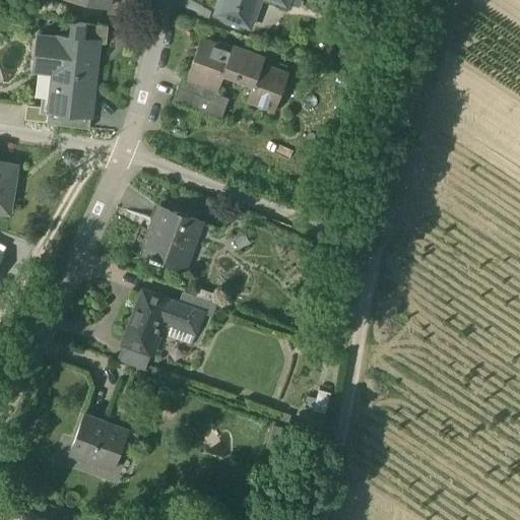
[(219,0),(215,13),(250,27),(260,0),(271,0),(287,6),(288,0),(219,0)]
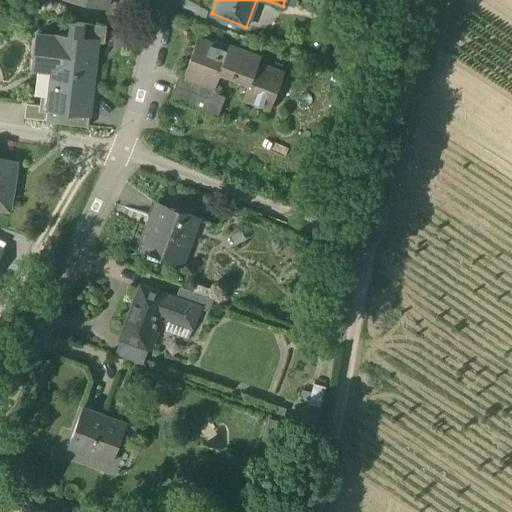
[(47,108),(85,112),(85,111),(90,72),(91,58),(96,59),(98,40),(98,39),(82,37),(84,22),(70,20),(68,35),(56,34),(56,35),(38,33),(35,58),(45,59),(53,60),(47,106),(47,108)]
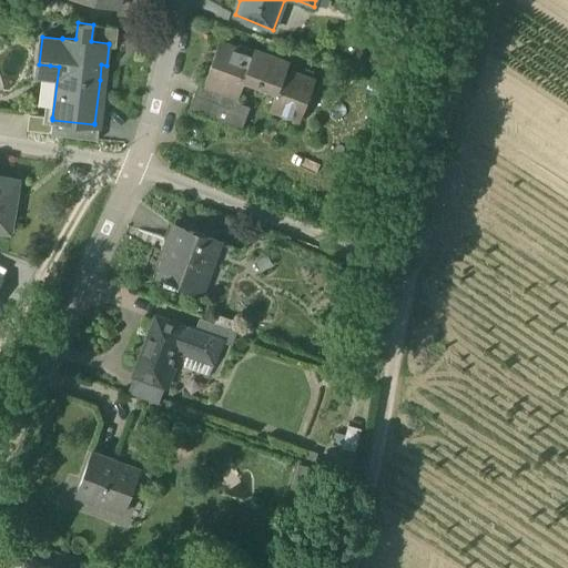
[(109,44),(115,46),(118,28),(93,24),(91,41),(109,43),(109,44)]
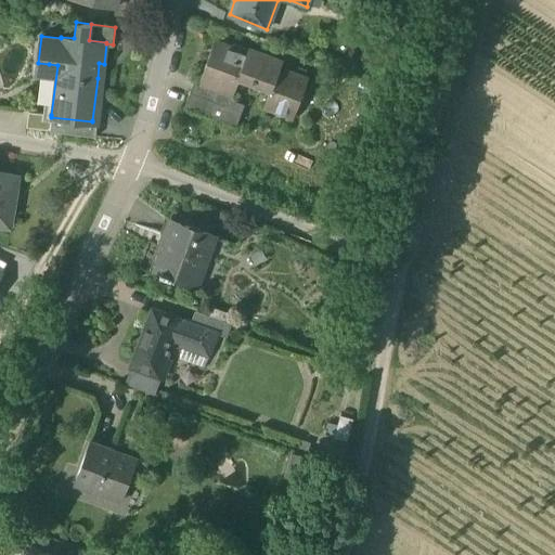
[(263,108),(293,119),(307,81),(280,71),(282,63),(248,50),(246,54),(215,42),(199,84),(218,91),(232,97),(239,79),(270,91),(263,108)]
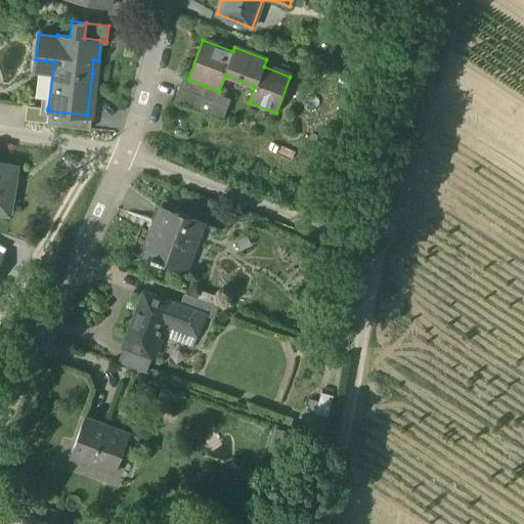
[(45,71),(40,107),(48,108),(54,61),(46,60),(36,59),(32,59),(31,70),(45,71)]
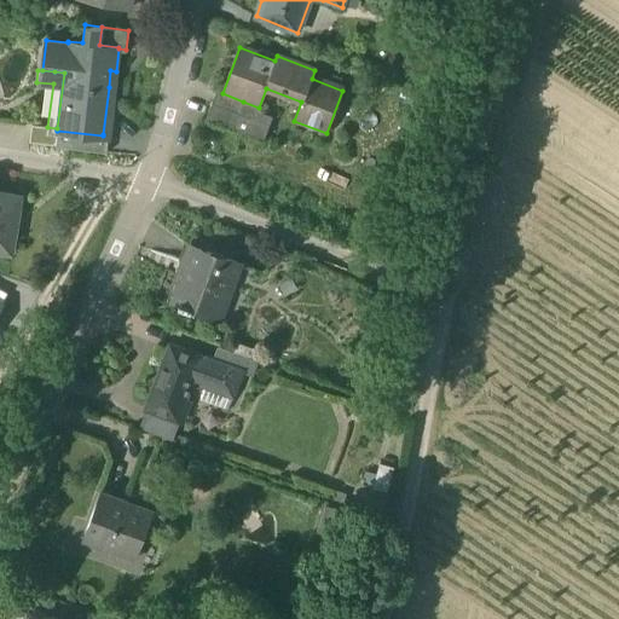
[(108,136),(116,71),(110,70),(109,87),(103,134),(108,136)]
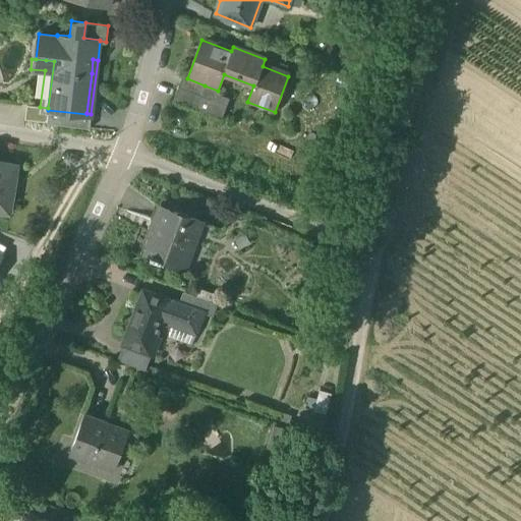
[(172,105),(211,119),(212,114),(217,103),(200,97),(205,85),(187,78),(182,76),(178,89),(172,105)]
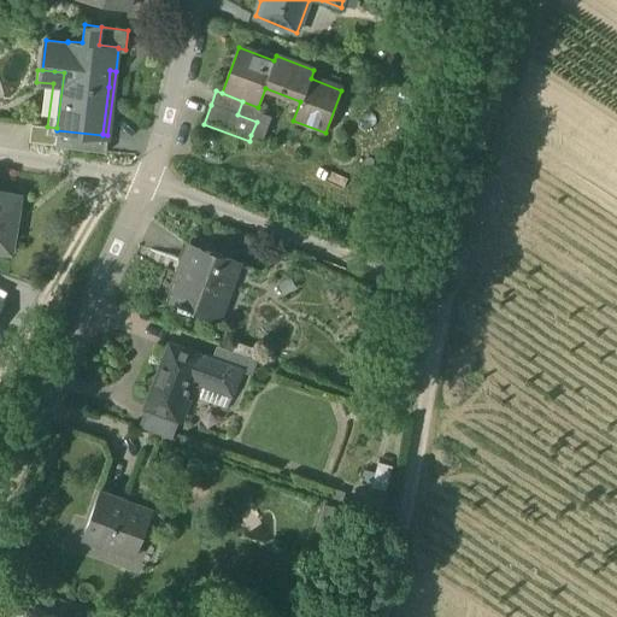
[(29,142),(106,152),(107,135),(103,134),(103,135),(57,130),(57,128),(47,127),(31,124),(29,142)]
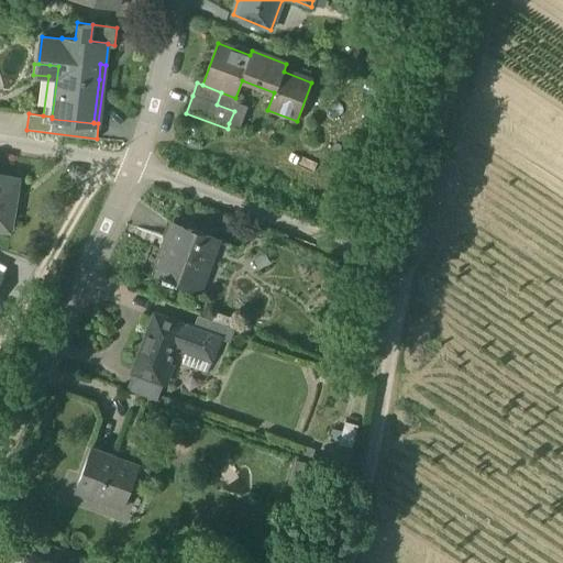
[(217,119),(212,131),(202,157),(255,177),(269,138),(229,123),(217,119)]
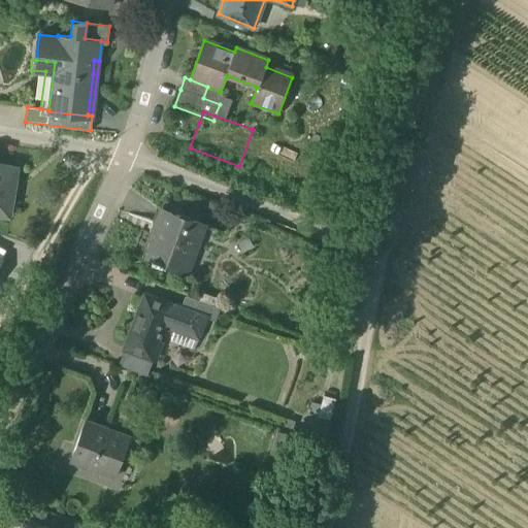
[(0,212),(9,215),(13,192),(9,192),(13,166),(0,163),(0,212)]
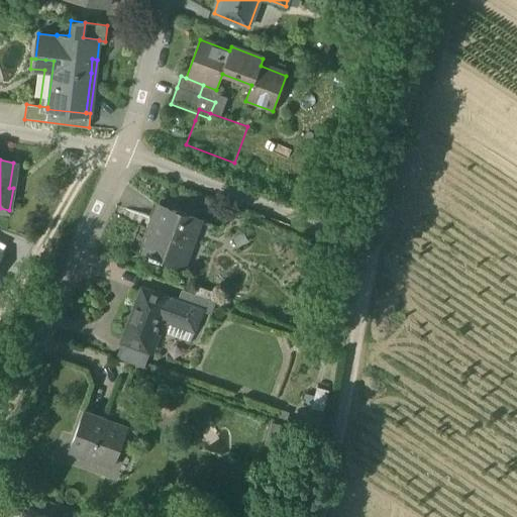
[(160,259),(175,265),(183,241),(190,244),(198,220),(156,204),(147,228),(151,229),(142,252),(148,254),(147,255),(159,260),(160,259)]
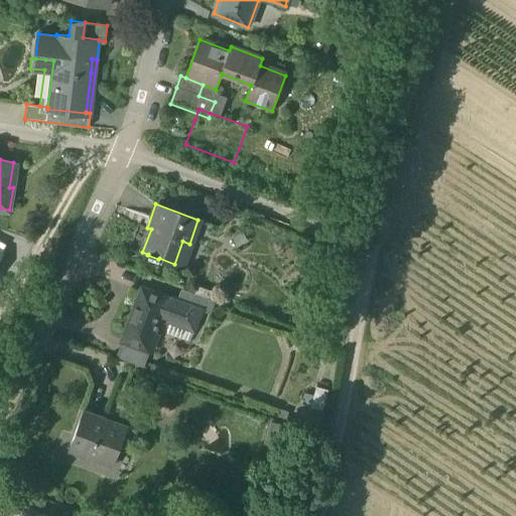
[(142,286),(138,295),(150,300),(154,291),(142,286)]
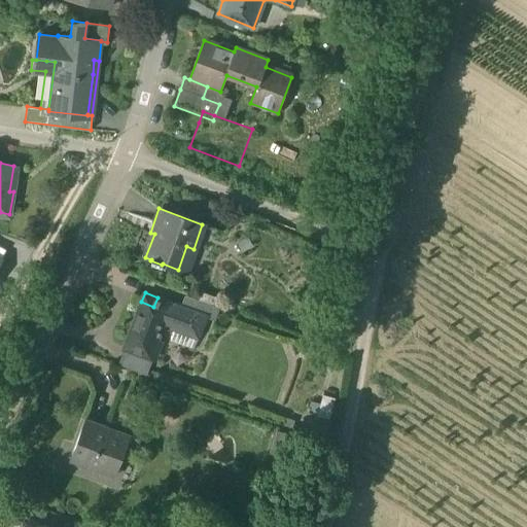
[(206,316),(214,320),(218,308),(187,295),(182,307),(206,316)]
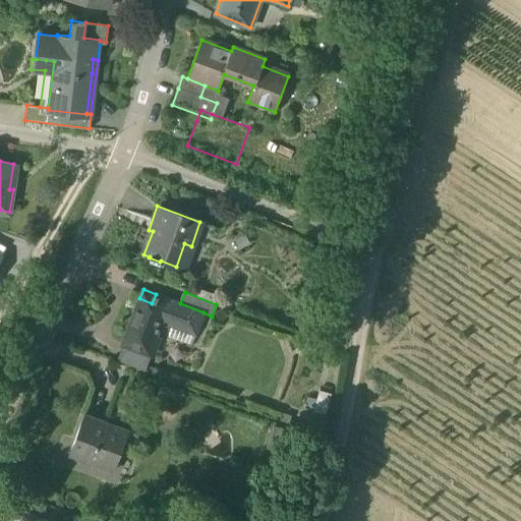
[(124,343),(149,352),(161,320),(172,324),(194,332),(195,333),(204,312),(180,303),(156,294),(152,303),(139,298),(122,342),(124,343)]
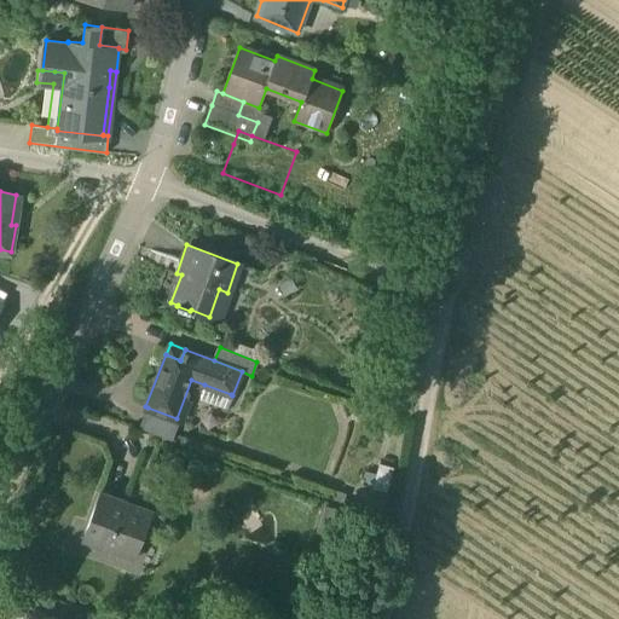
[(225,409),(231,394),(204,385),(200,399),(225,409)]
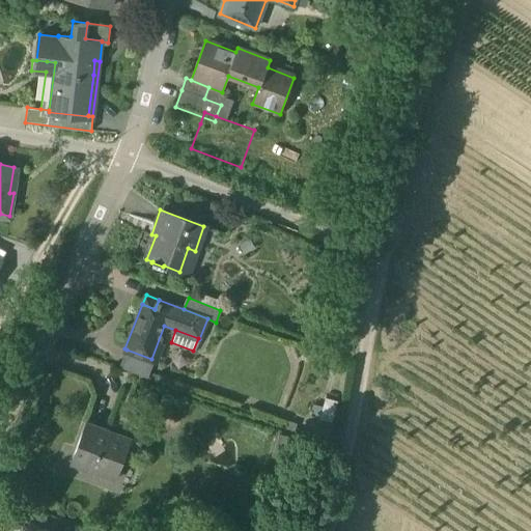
[(119,366),(148,376),(155,360),(151,359),(127,350),(119,366)]
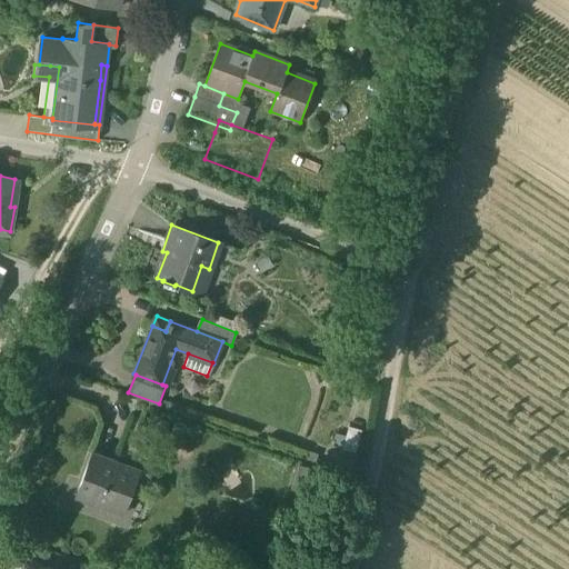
[(76,495),(123,512),(131,491),(140,469),(92,451),(76,495)]
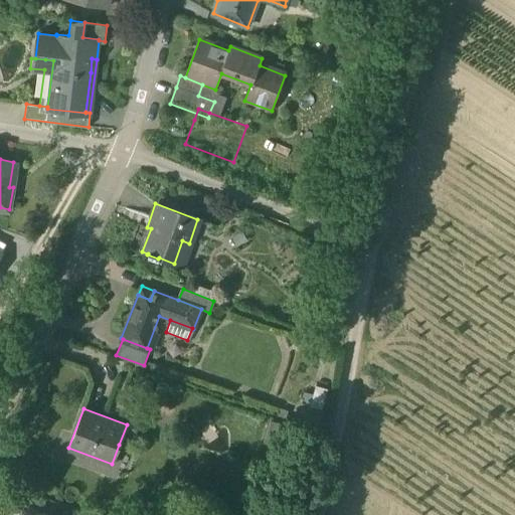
[(285,446),(291,424),(272,419),(266,441),(285,446)]
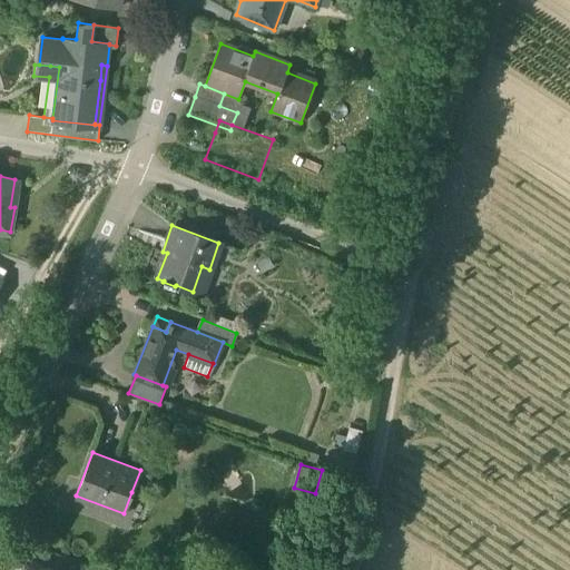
[(131,492),(143,497),(151,473),(140,470),(131,492)]
